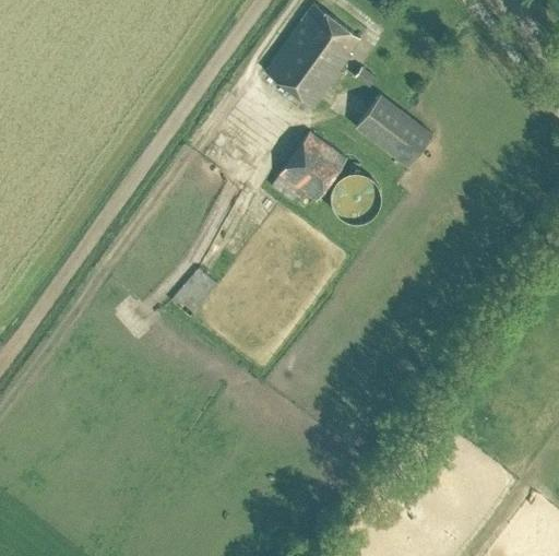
[(359,39),(313,7),(302,22),(301,22),(266,71),(314,106),(352,55),(349,52),(359,39)]
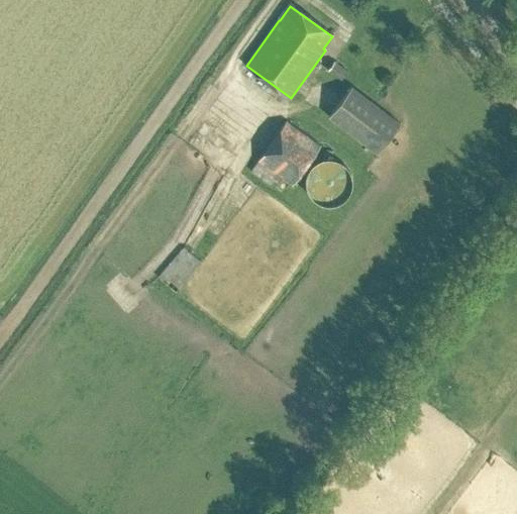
[(341,81),(347,72),(335,63),(328,71),(341,81)]
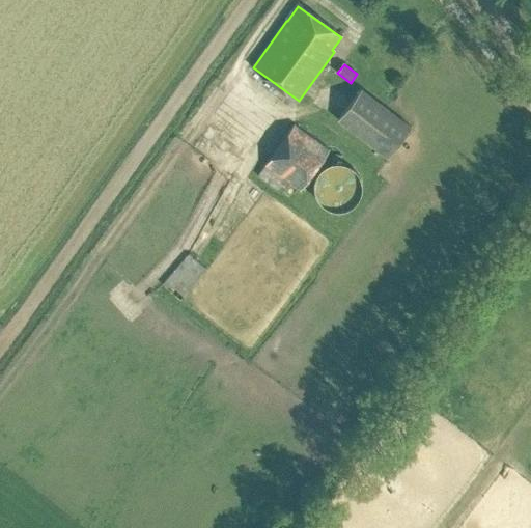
[(387,159),(411,128),(362,90),(338,121),(387,159)]
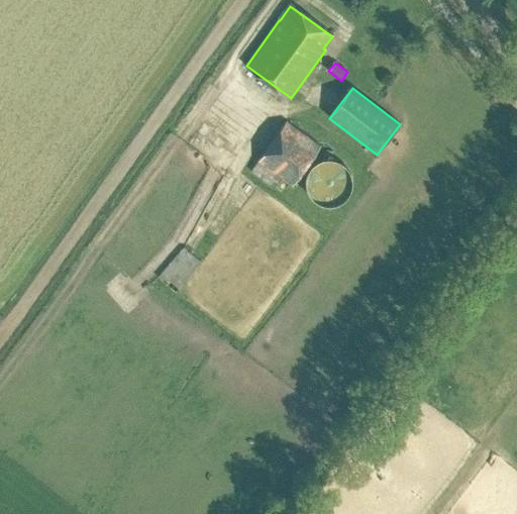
[(275,187),(299,182),(322,146),(287,121),(251,171),(275,187)]
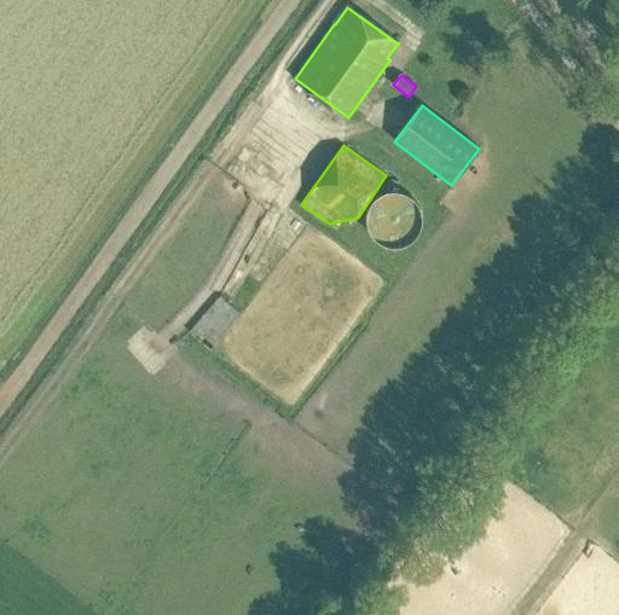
[(417,204),(403,193),(385,193),(370,204),(364,221),(370,239),(385,249),(403,249),(417,239),(423,221),(417,204)]
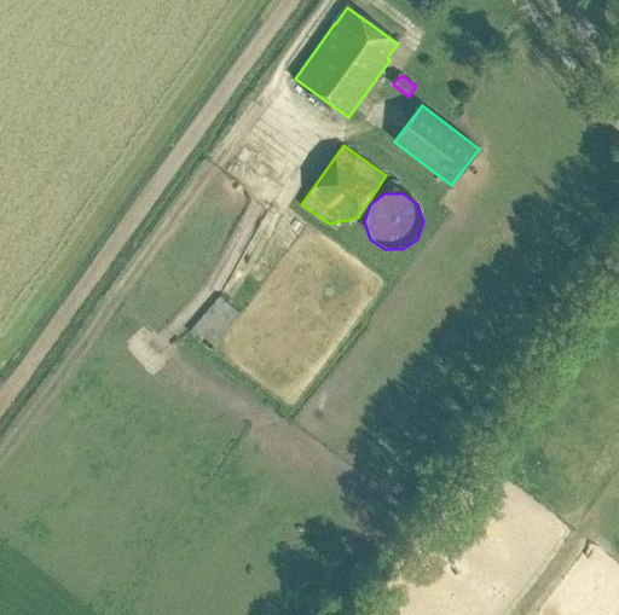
[(209,348),(241,313),(223,296),(190,331),(209,348)]
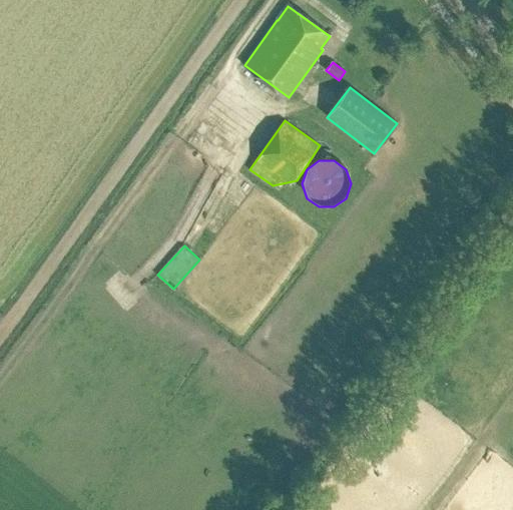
[(470,491),(483,500),(506,468),(494,459),(470,491)]
